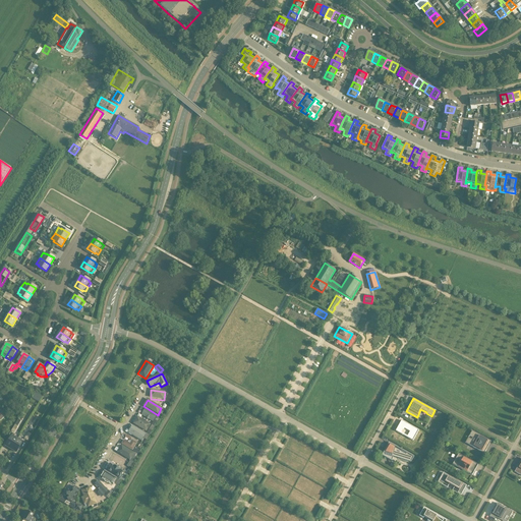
[(146,409),(141,415),(153,422),(157,415),(146,409)]
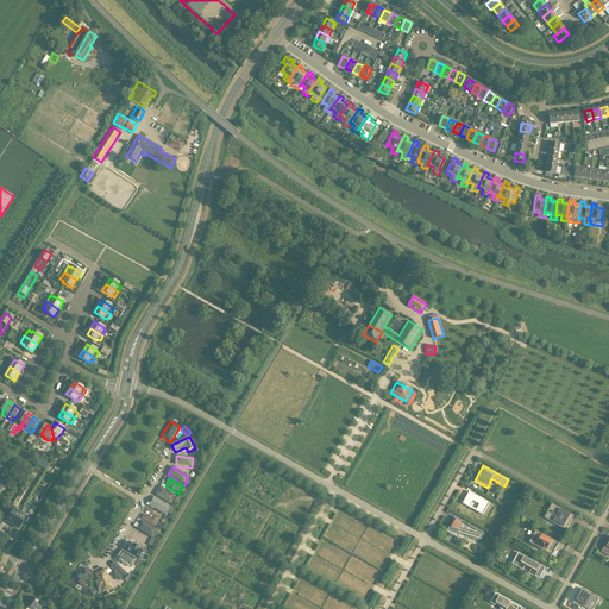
[(161,488),(156,496),(171,504),(176,497),(161,488)]
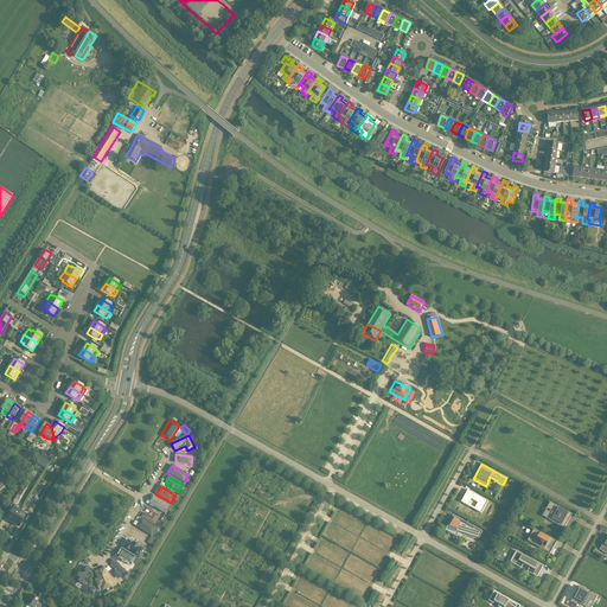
[(24,491),(21,489),(14,502),(17,503),(21,497),(20,497),(24,491)]
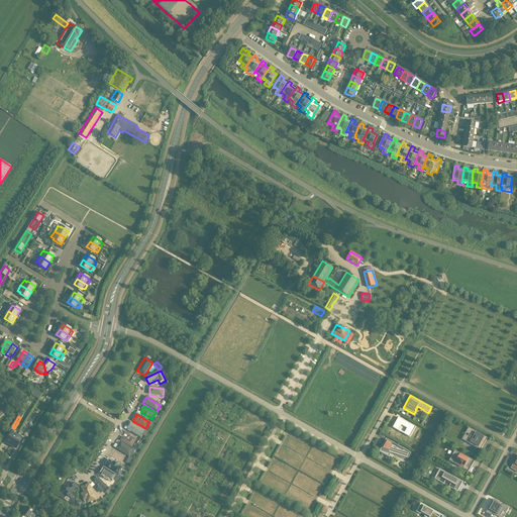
[(416,427),(398,417),(397,419),(397,420),(394,425),(393,426),(392,428),(410,437),(416,427)]
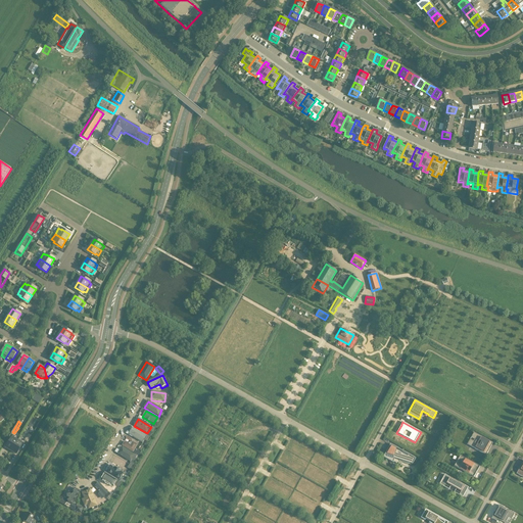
[(128,435),(139,443),(141,444),(144,440),(131,431),(128,435)]
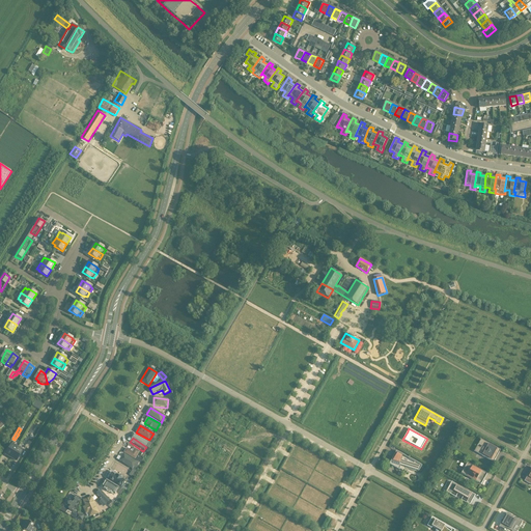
[(494,463),(500,450),(481,439),(478,444),(481,446),(477,453),(494,463)]
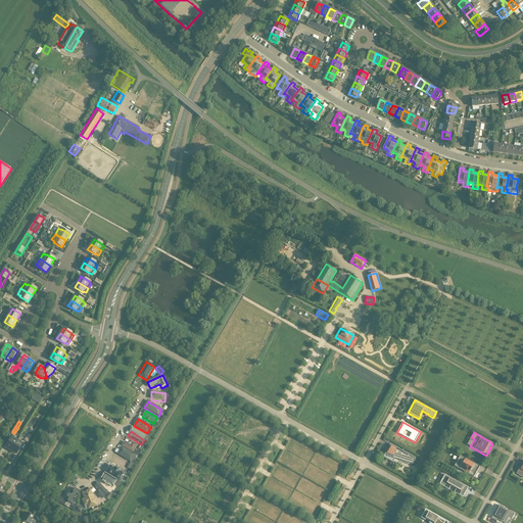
[(9,449),(11,452),(17,441),(12,437),(6,447),(9,449)]
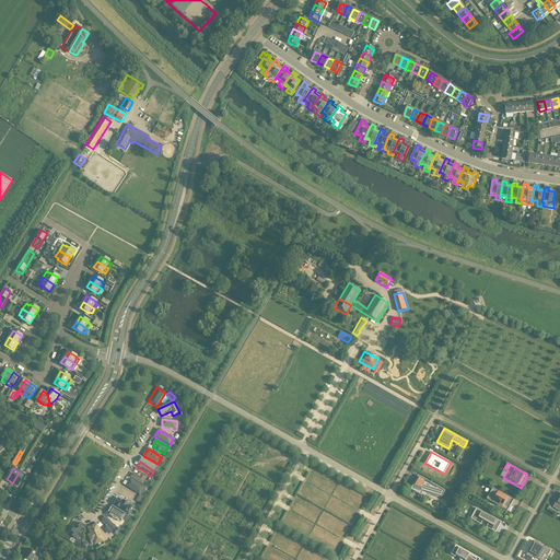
[(133,471),(130,477),(142,483),(146,478),(133,471)]
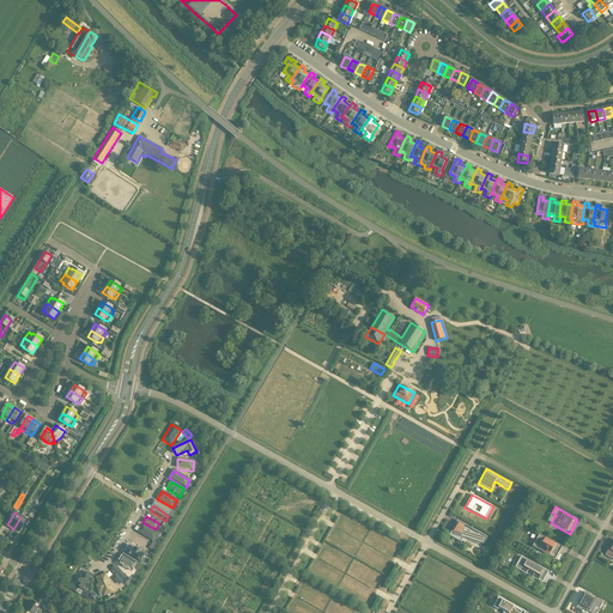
[(16,529),(19,532),(26,521),(20,517),(13,529),(16,530),(16,529)]
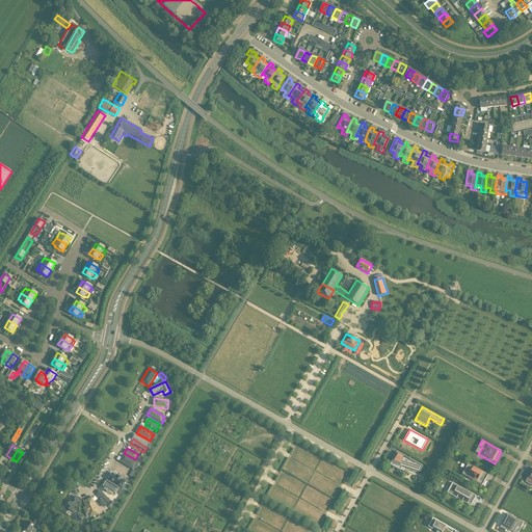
[(397,452),(390,464),(400,471),(401,467),(420,472),(423,467),(397,452)]
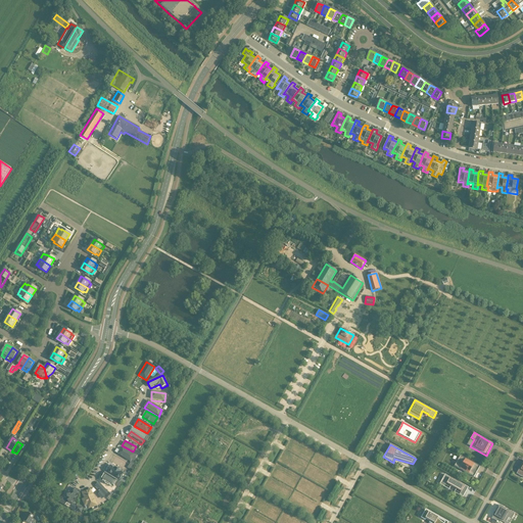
[(117,455),(130,462),(135,455),(123,447),(117,455)]
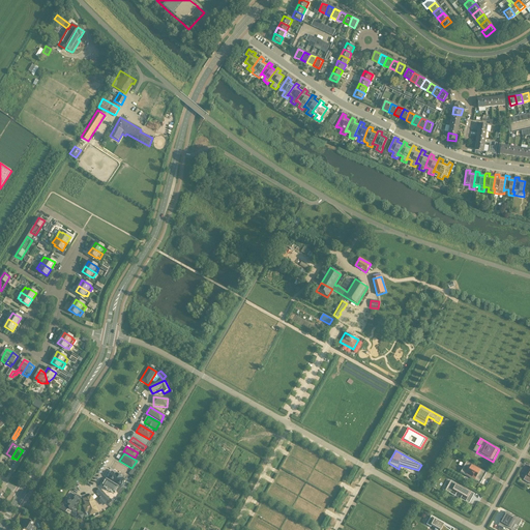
[(291,460),(289,464),(288,466),(289,467),(288,468),(295,472),(296,471),(301,474),(305,468),(298,464),(300,462),(294,459),(292,461),(291,460)]
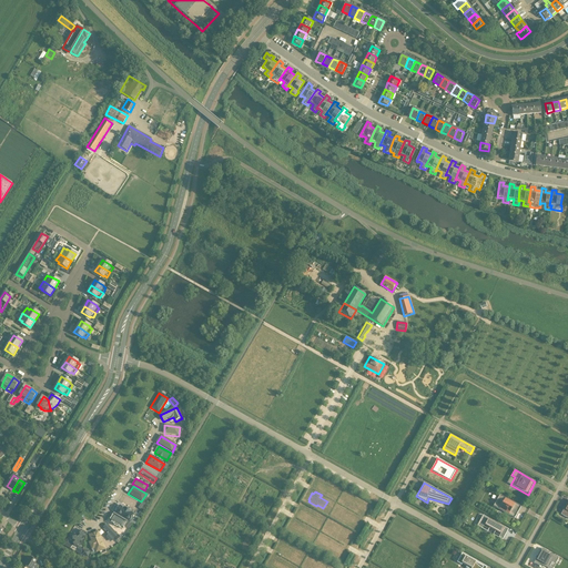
[(499,495),(494,506),(515,518),(521,506),(499,495)]
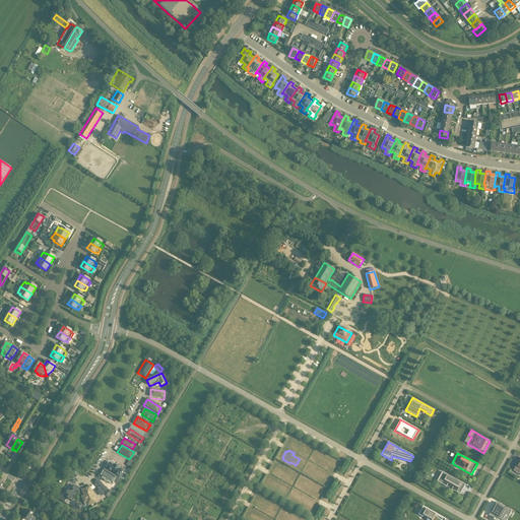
[(112,461),(123,467),(126,461),(116,455),(112,461)]
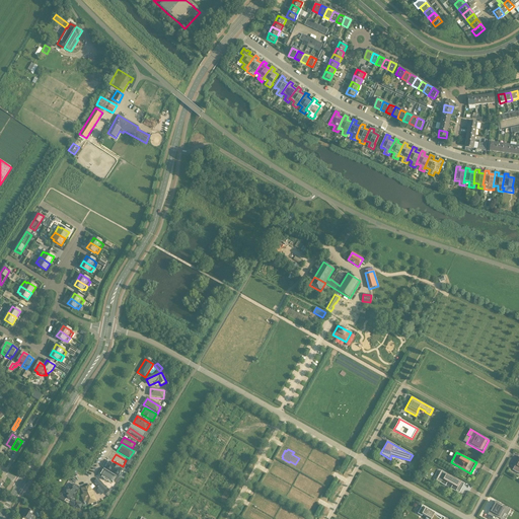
[(102,467),(118,476),(123,468),(107,459),(102,467)]
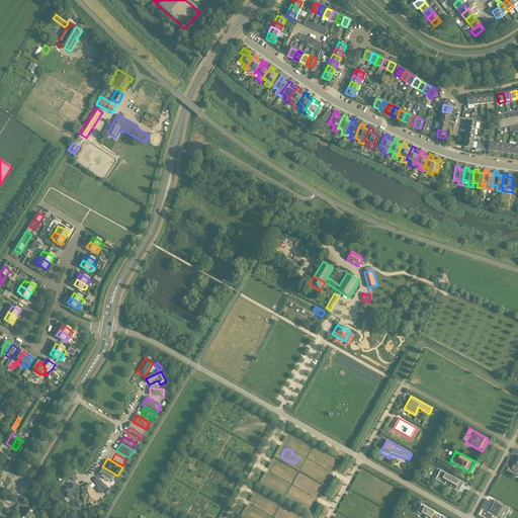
[(276,463),(273,468),(281,473),(284,467),(285,464),(279,461),(278,463),(276,463)]
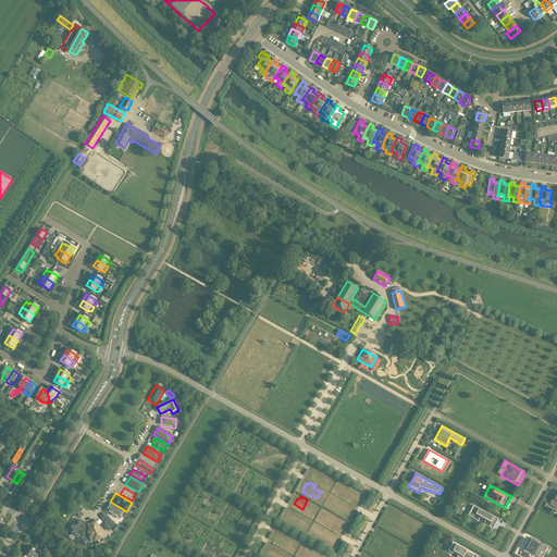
[(345,503),(339,498),(337,503),(339,505),(337,509),(346,515),(348,516),(348,515),(351,508),(344,505),(345,503)]
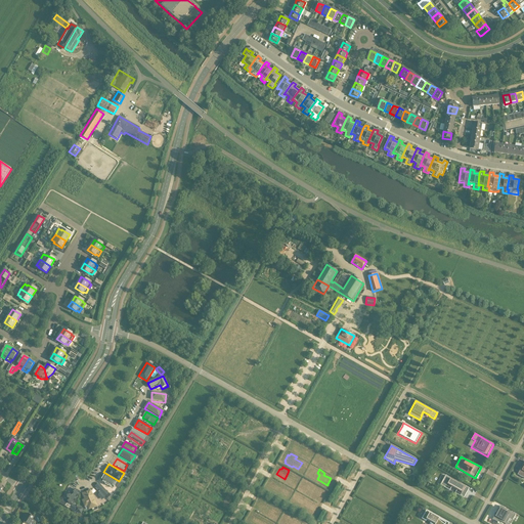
[(213,476),(209,473),(205,480),(209,483),(213,476)]
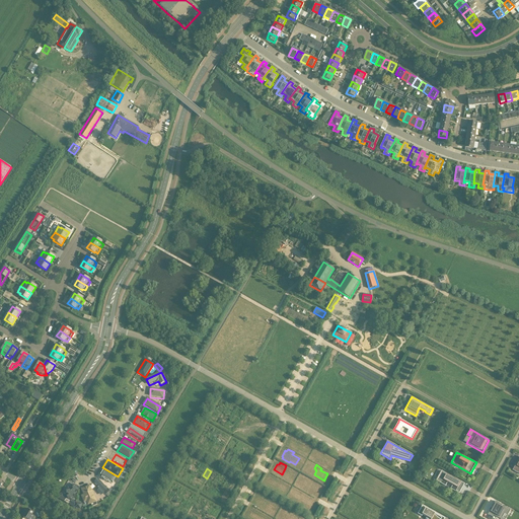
[(441,471),(436,480),(445,486),(447,483),(452,486),(450,489),(459,494),(464,484),(441,471)]
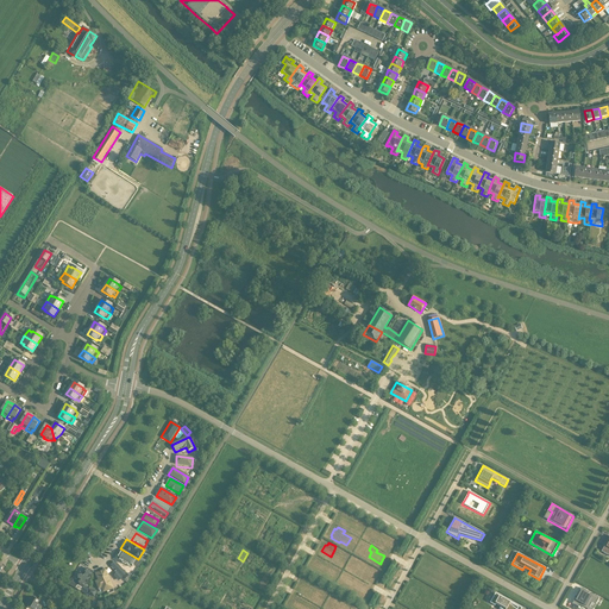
[(121,554),(114,560),(127,573),(133,566),(121,554)]
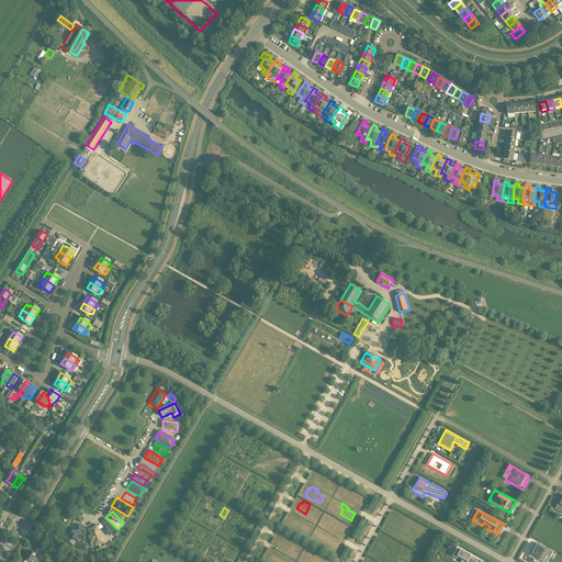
[(107,520),(101,525),(110,536),(115,531),(107,520)]
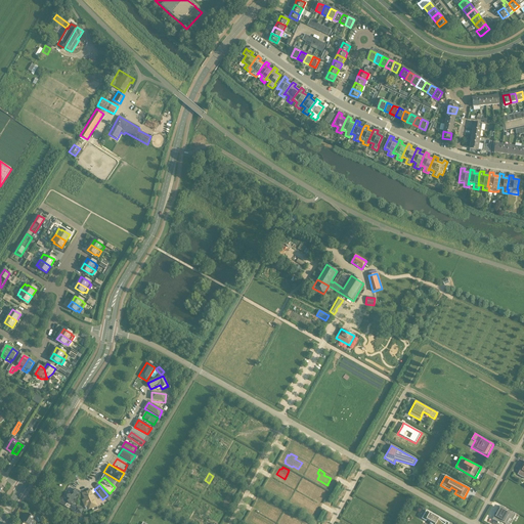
[(322,492),(310,485),(307,490),(319,497),(322,492)]
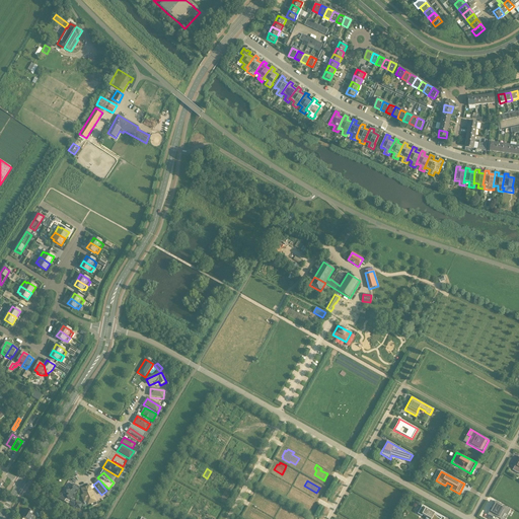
[(186,485),(181,490),(188,493),(191,487),(186,485)]
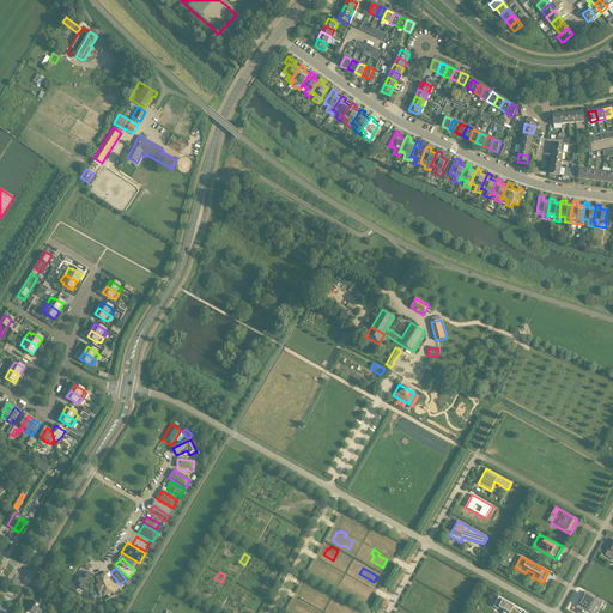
[(369,590),(354,582),(351,589),(365,598),(369,590)]
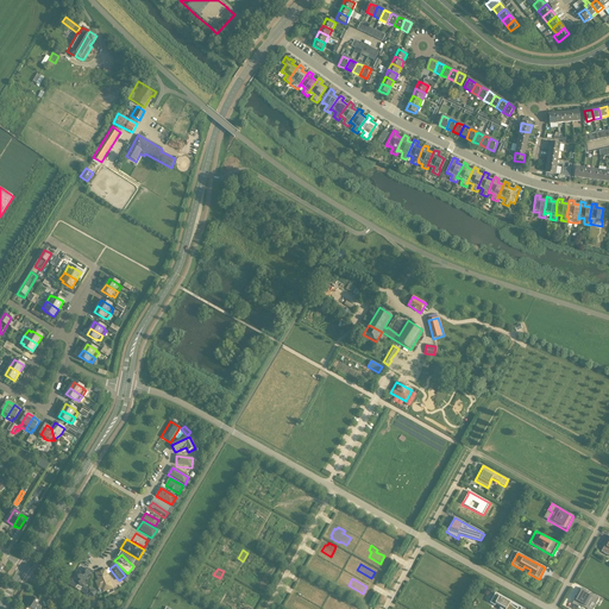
[(104,582),(94,581),(93,595),(101,596),(104,582)]
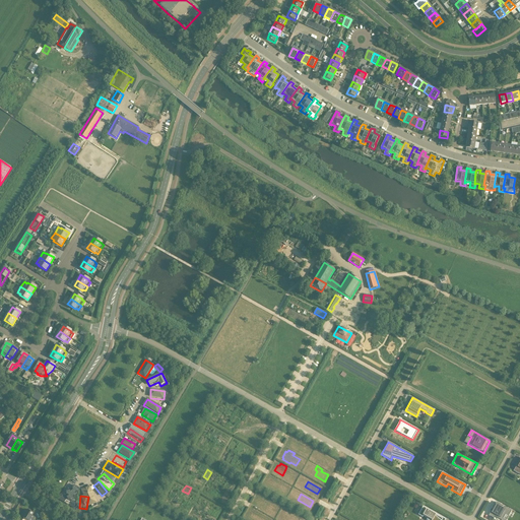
[(275,502),(266,498),(266,500),(261,497),(257,503),(257,504),(264,508),(263,511),(262,511),(271,516),(274,510),(272,508),(274,504),(275,502)]
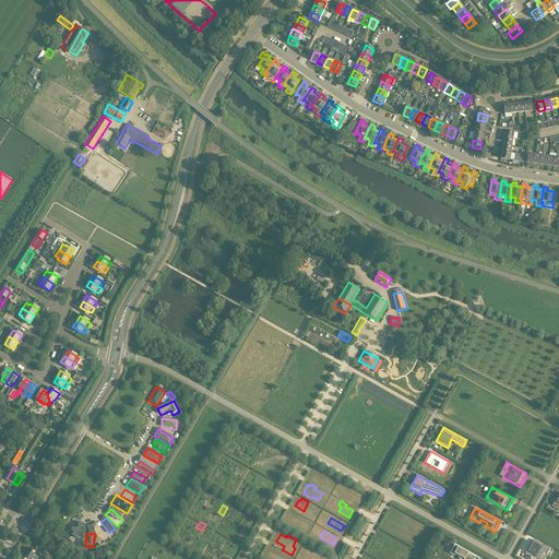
[(548,549),(549,550),(549,549),(533,539),(533,540),(534,542),(531,547),(530,546),(525,554),(526,555),(531,557),(532,557),(531,556),(532,554),(539,558),(543,552),(546,555),(546,554),(548,549)]
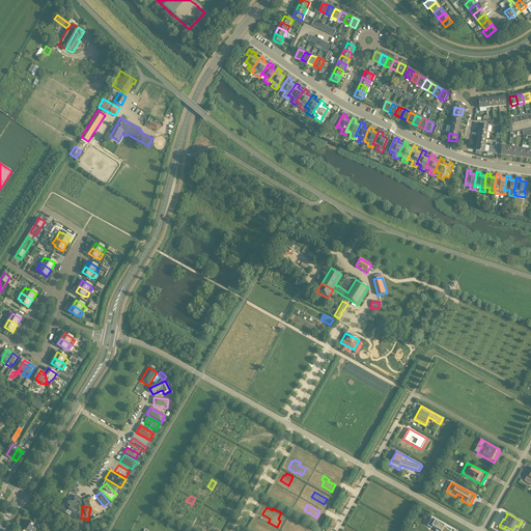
[(448,530),(444,527),(444,526),(445,525),(431,518),(427,526),(431,528),(432,527),(437,529),(436,530),(437,530),(448,530)]
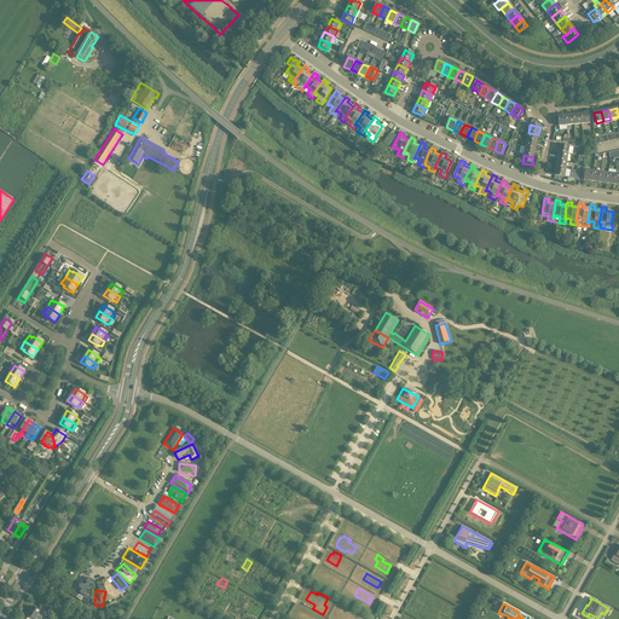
[(28,609),(25,615),(32,618),(39,618),(41,615),(38,614),(40,612),(33,607),(32,611),(28,609)]
